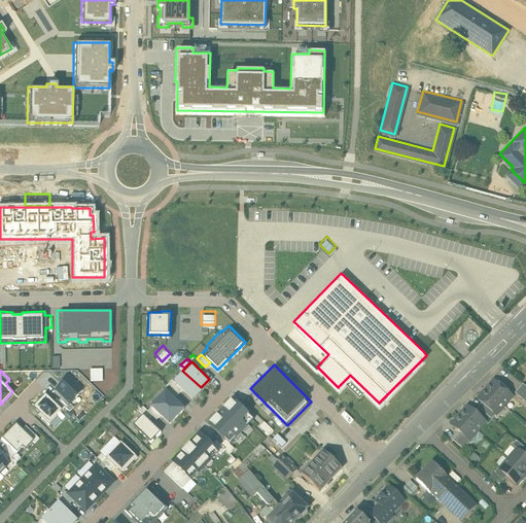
[(67,371),(54,386),(61,393),(58,396),(64,403),(69,408),(73,404),(69,399),(82,385),(67,371)]
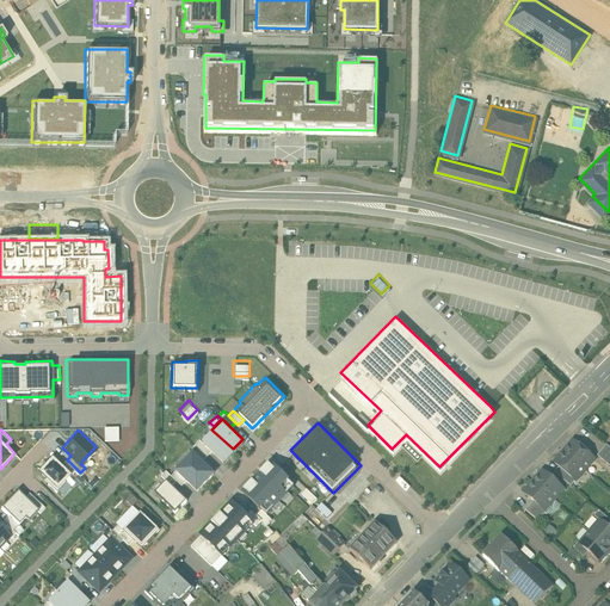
[(233,449),(211,430),(202,439),(210,447),(222,459),(233,449)]
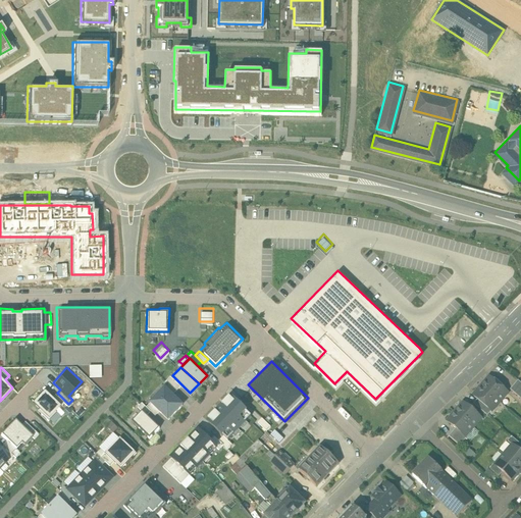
[(172,375),(169,373),(165,377),(167,378),(175,387),(179,382),(172,375)]
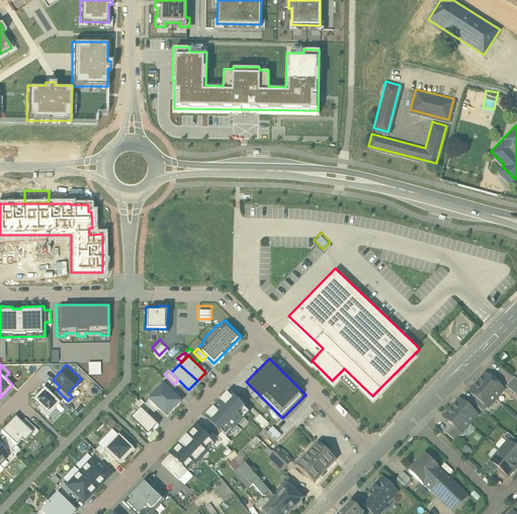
[(503,386),(485,370),(477,379),(495,395),(503,386)]
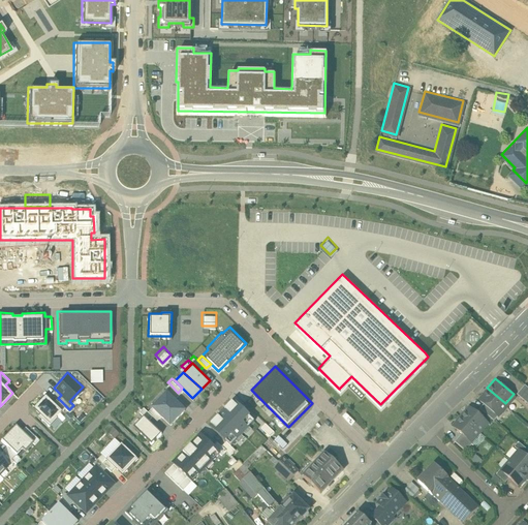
[(527,384),(524,381),(516,391),(527,400),(527,384)]
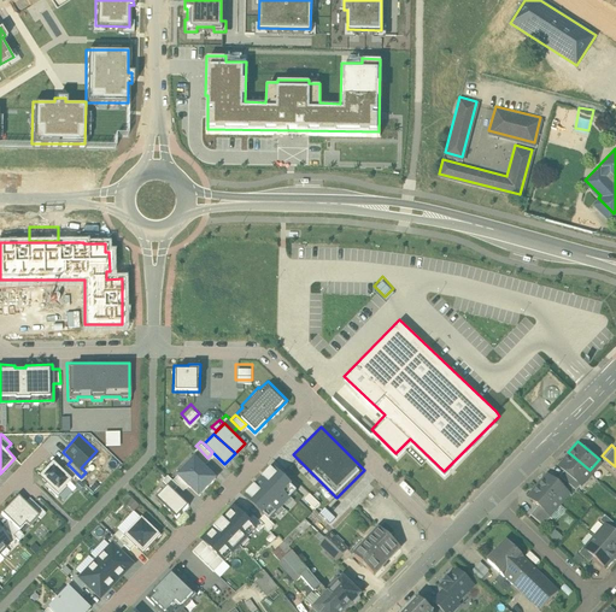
[(198,447),(192,453),(194,454),(203,463),(207,458),(198,447)]
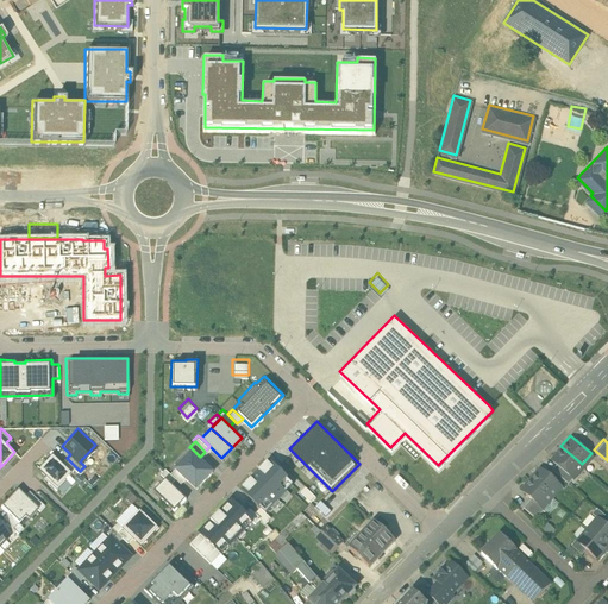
[(582,464),(561,446),(552,457),(556,460),(572,474),(582,464)]
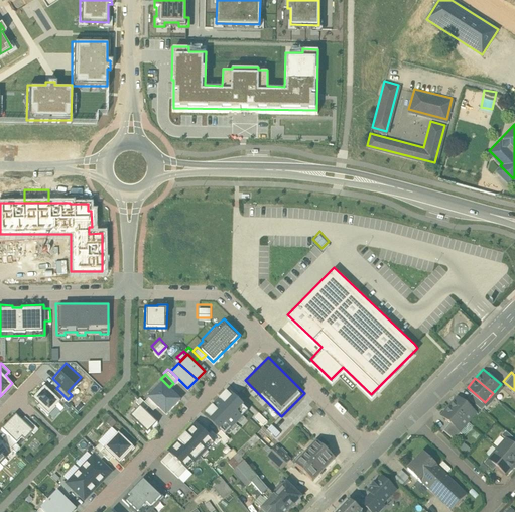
[(169,387),(162,380),(148,394),(156,403),(165,411),(179,397),(169,387)]
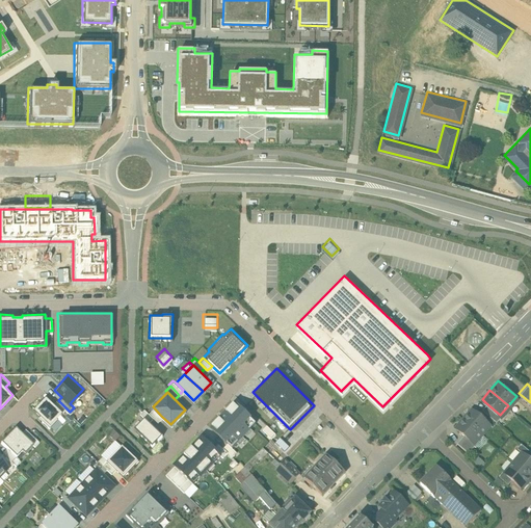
[(45,395),(32,407),(49,423),(64,406),(58,400),(55,398),(52,402),(45,395)]
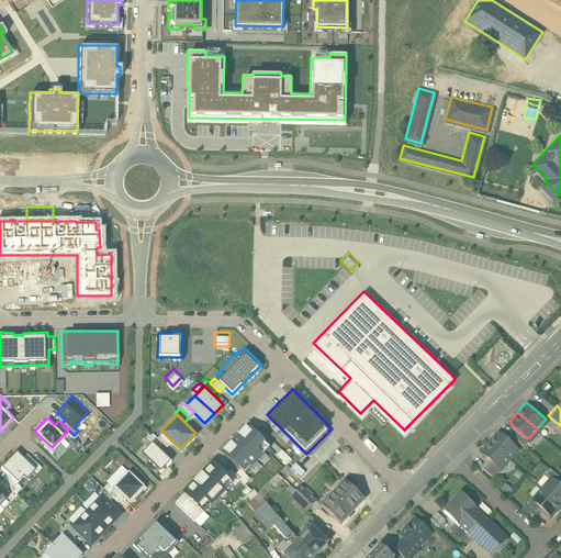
[(248,421),(221,449),(246,473),(273,444),(248,421)]
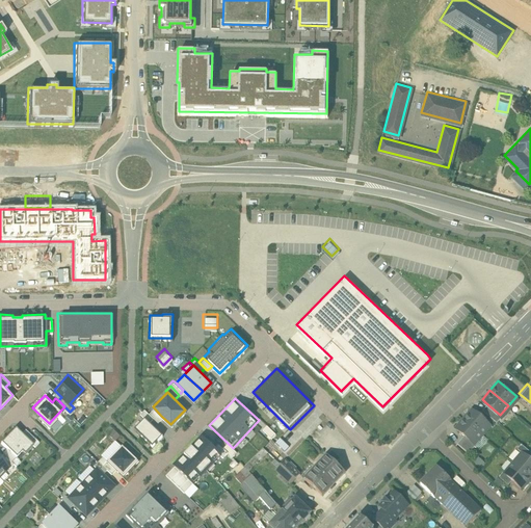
[(500,415),(485,402),(481,407),(496,420),(500,415)]
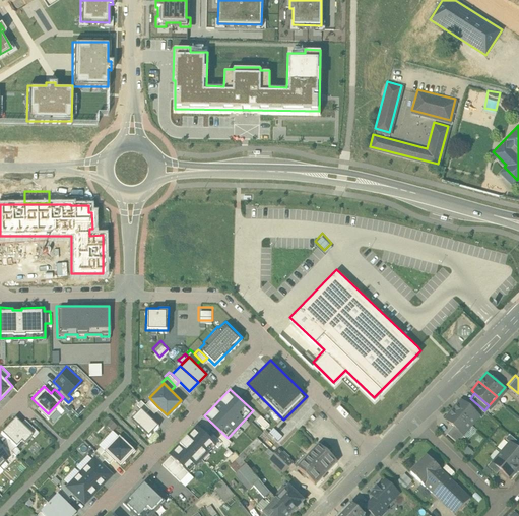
[(157,406),(149,397),(145,402),(149,406),(153,410),(157,406)]
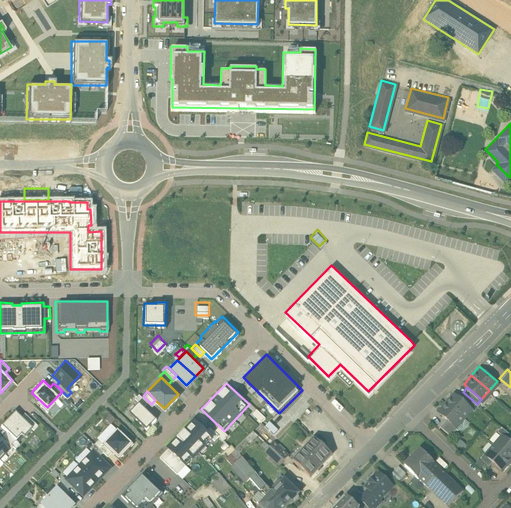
[(471,406),(454,391),(446,400),(463,415),(471,406)]
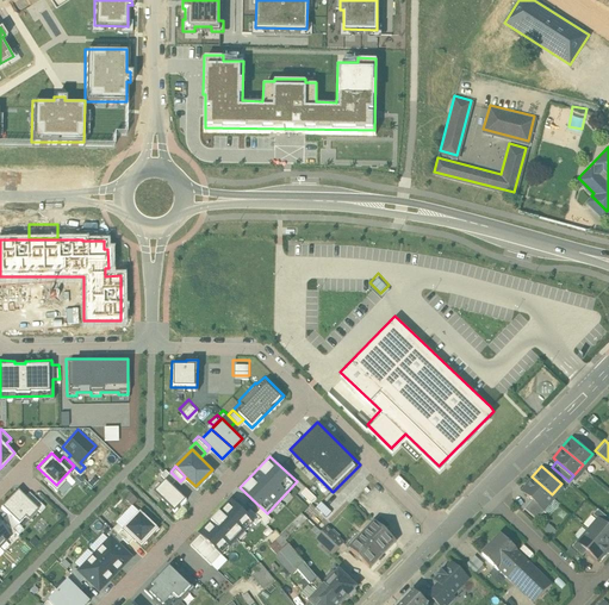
[(171,472),(165,467),(160,472),(165,476),(171,481),(175,476),(171,472)]
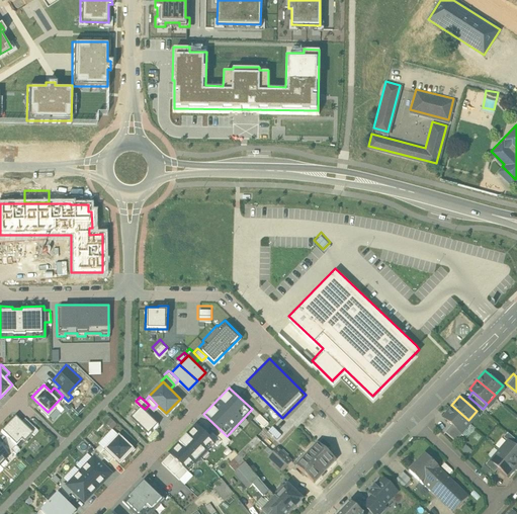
[(145,409),(140,405),(130,416),(148,432),(158,422),(145,409)]
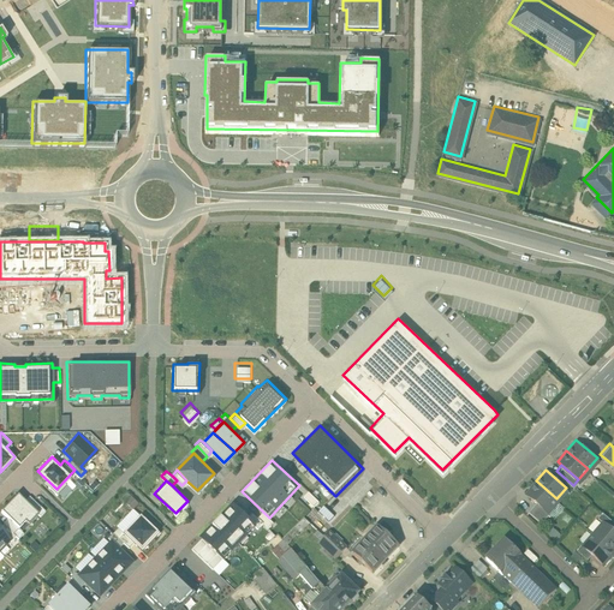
[(556,498),(536,480),(526,491),(536,500),(547,509),(556,498)]
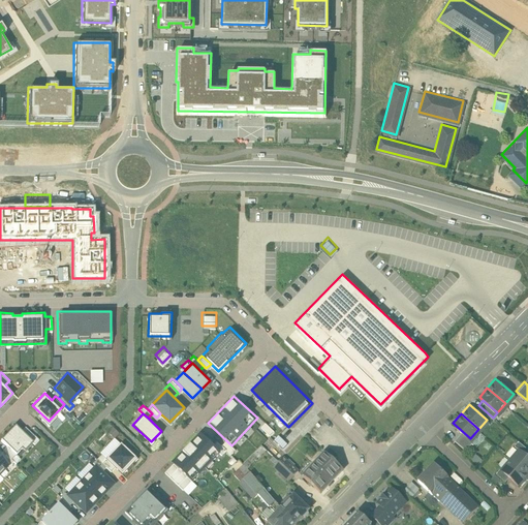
[(14,423),(1,437),(6,442),(2,448),(12,457),(16,460),(20,456),(18,454),(32,439),(34,441),(38,436),(24,424),(20,428),(14,423)]
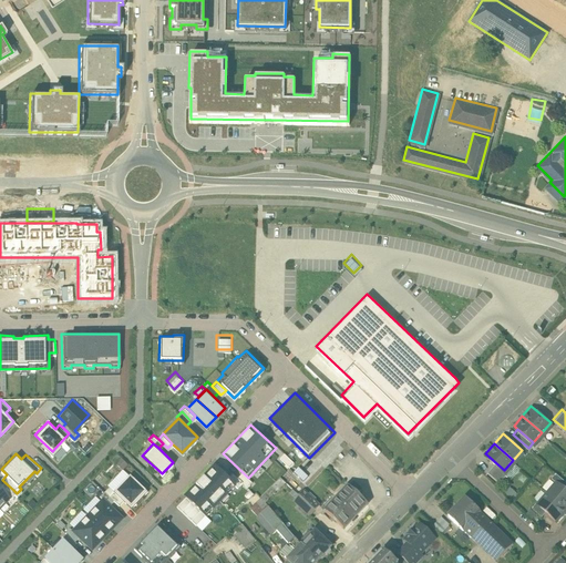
[(504,470),(494,461),(486,470),(498,480),(506,471),(504,470)]
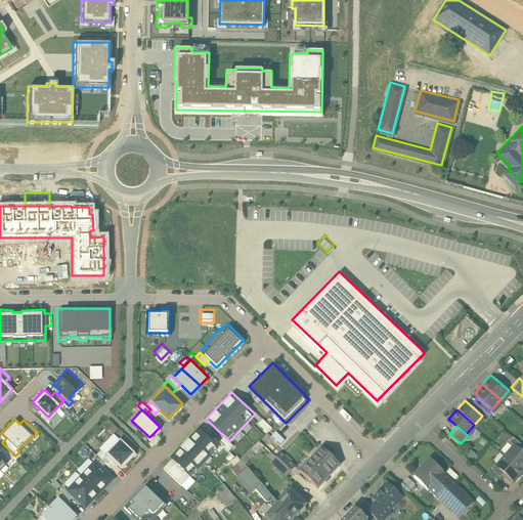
[(210,439),(198,428),(171,456),(171,457),(176,461),(180,465),(184,469),(189,473),(189,474),(217,446),(210,439)]
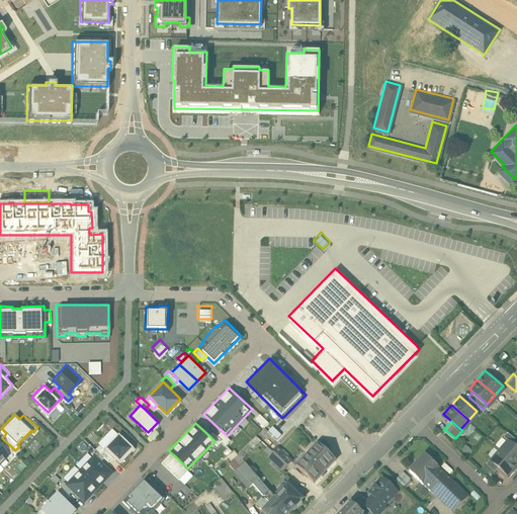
[(211,429),(207,434),(214,441),(217,443),(221,438),(211,429)]
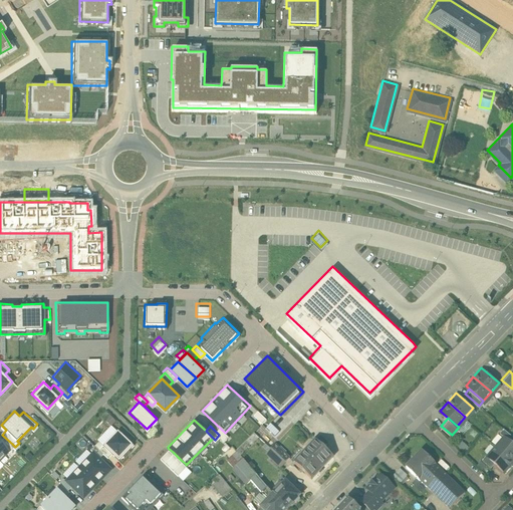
[(512,438),(512,434),(503,426),(499,431),(503,435),(503,434),(511,441),(512,438)]
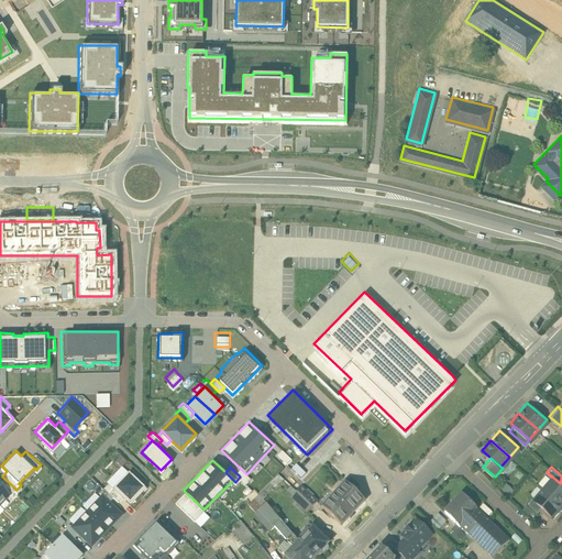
[(129,468),(112,485),(130,502),(146,485),(129,468)]
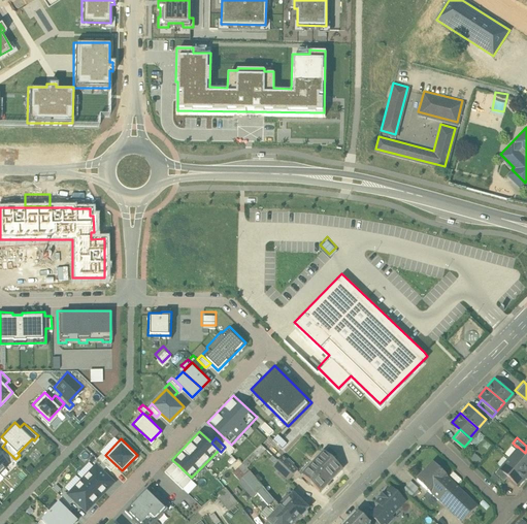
[(257,454),(265,445),(260,440),(253,450),(257,454)]
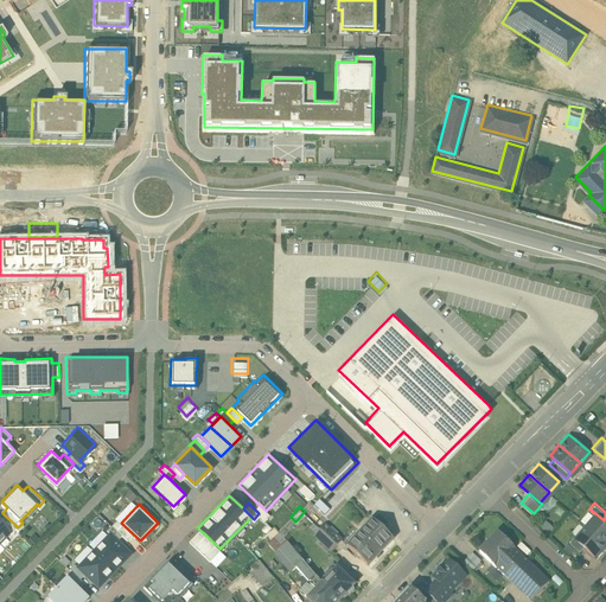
[(387,519),(377,510),(372,516),(382,524),(387,519)]
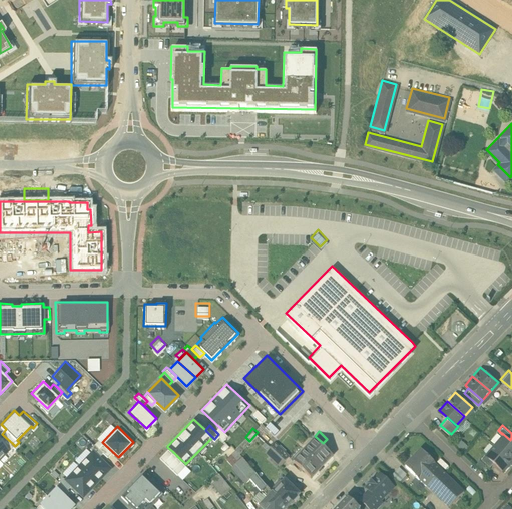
[(511,441),(510,440),(502,433),(502,434),(494,443),(511,458),(511,456),(511,441)]
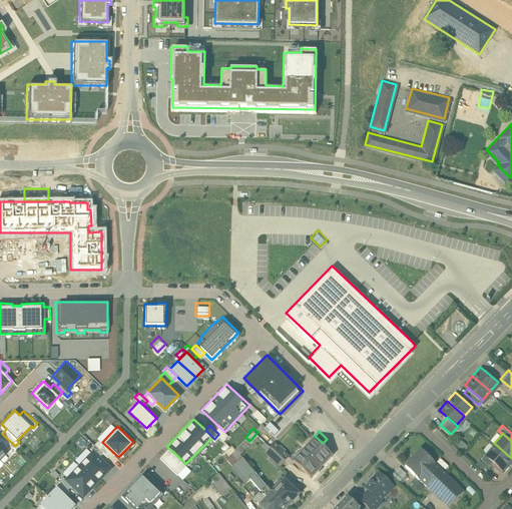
[(0,456),(12,443),(2,434),(0,436),(0,456)]
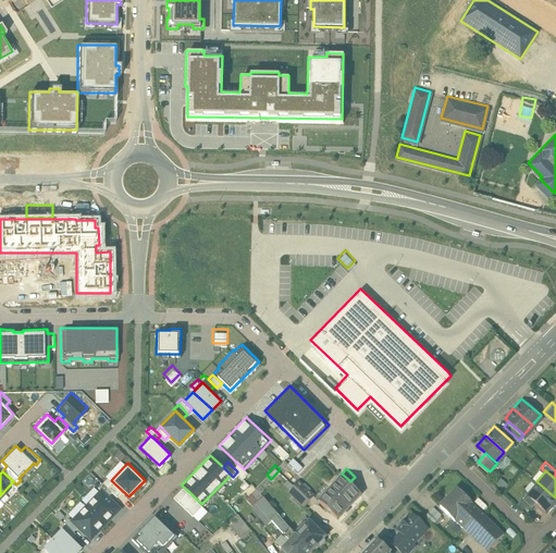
[(350,481),(342,474),(330,486),(348,503),(360,491),(350,481)]
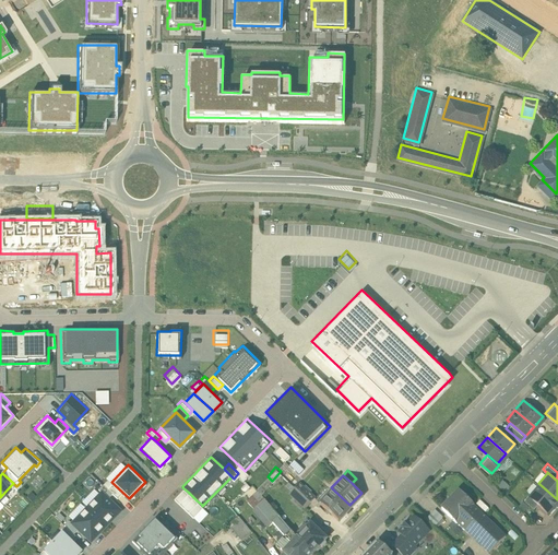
[(294,485),(287,477),(284,482),(291,488),(294,485)]
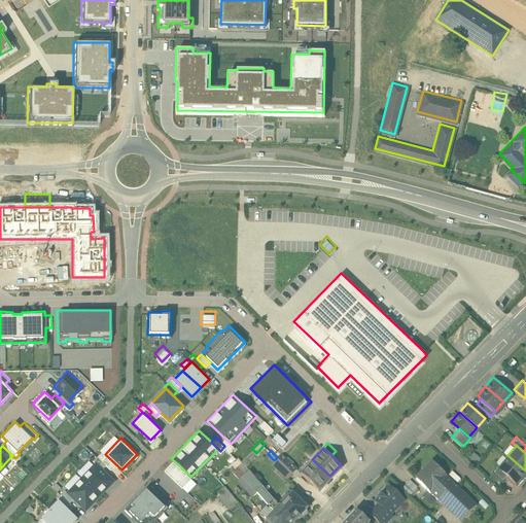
[(295,466),(282,452),(277,457),(291,471),(295,466)]
